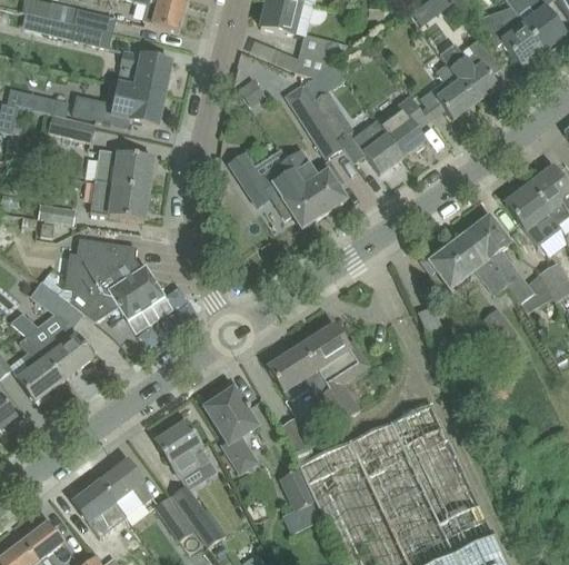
[(111,32),(116,17),(77,8),(77,7),(51,0),(48,17),(111,32)]
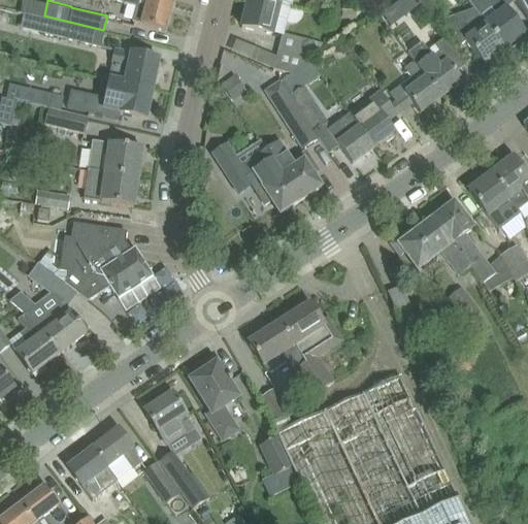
[(124,0),(135,3),(131,18),(131,19),(141,22),(144,22),(165,28),(172,0),(124,0)]
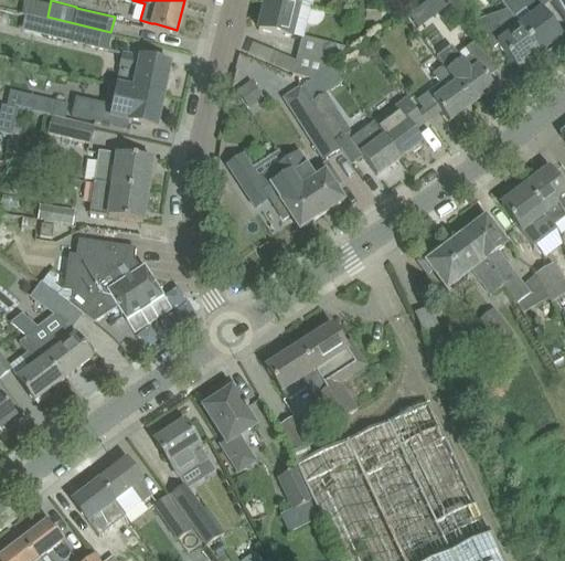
[(312,7),(299,3),(286,0),(264,0),(258,27),(291,34),(296,18),(309,21),(312,7)]
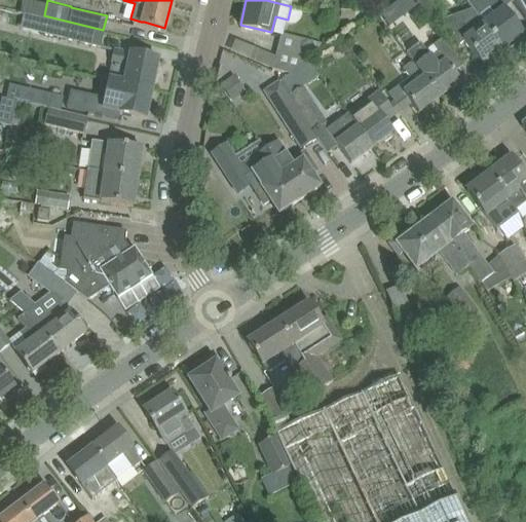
[(398,0),(406,11),(416,3),(413,0),(398,0)]
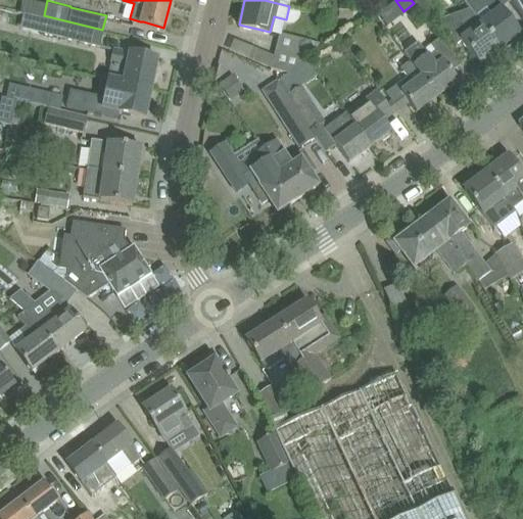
[(414,0),(426,17),(439,9),(432,0),(414,0)]
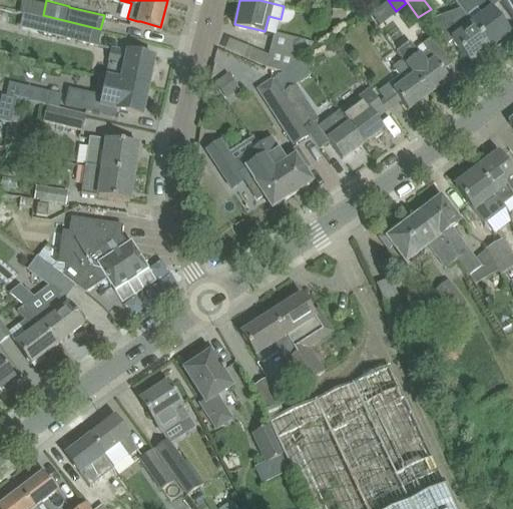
[(456,0),(460,6),(463,10),(490,46),(491,45),(493,47),(502,40),(500,38),(509,31),(511,30),(492,6),(492,5),(491,6),(486,0),(456,0)]
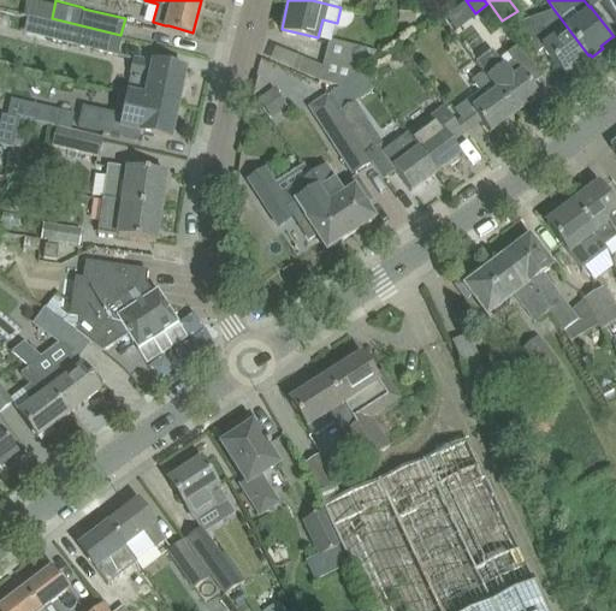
[(602,0),(615,19),(615,0),(602,0)]
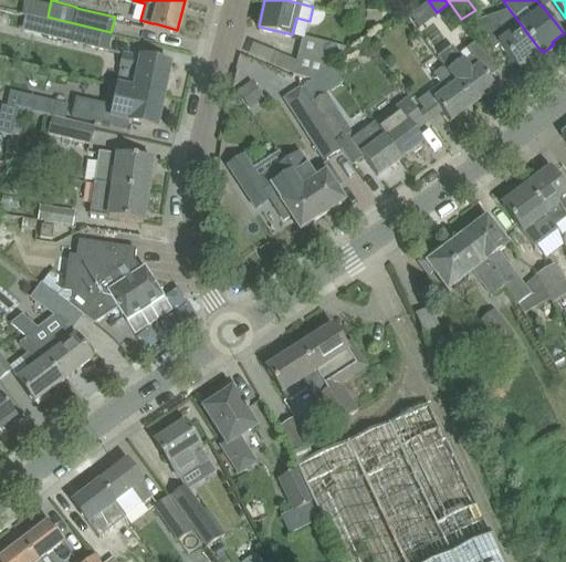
[(490,13),(473,19),(493,45),(499,41),(505,50),(519,68),(541,51),(511,11),(499,20),(495,17),(493,18),(490,13)]
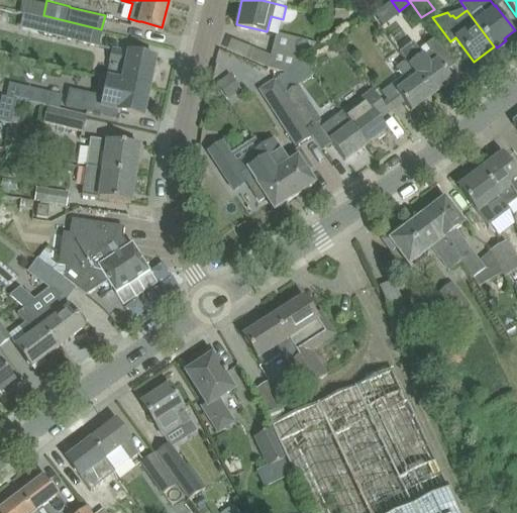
[(98,43),(101,29),(43,15),(39,29),(98,43)]
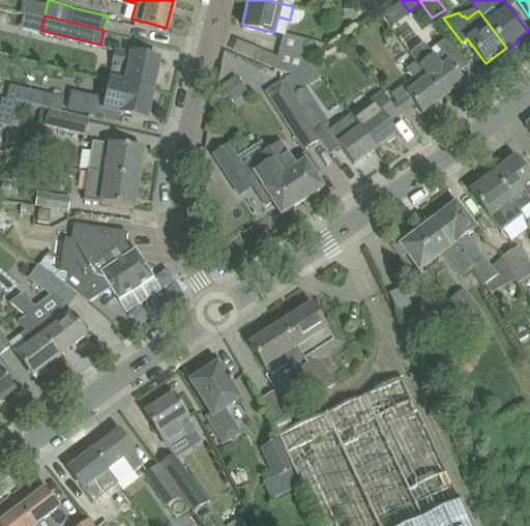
[(277,54),(274,66),(292,70),(295,69),(311,57),(316,39),(283,30),(277,54)]
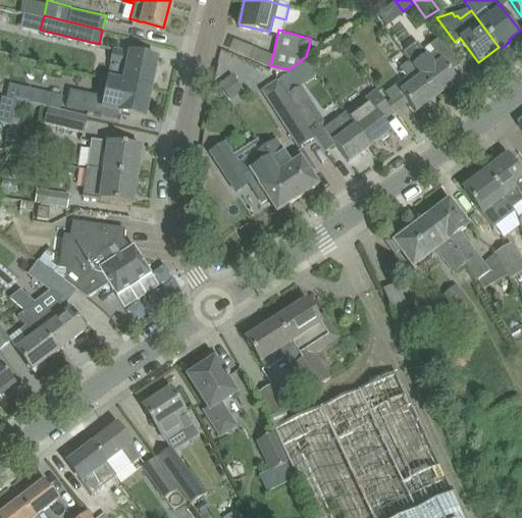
[(417,39),(403,49),(410,57),(436,94),(457,78),(450,67),(459,61),(447,45),(438,35),(429,42),(434,49),(428,53),(417,39)]
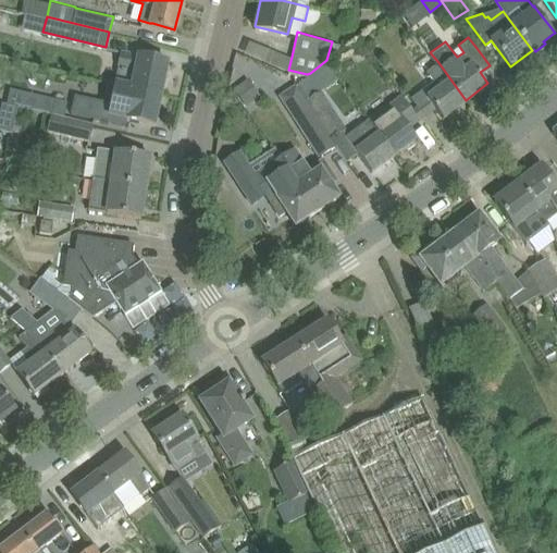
[(161,91),(168,59),(121,49),(114,82),(161,91)]
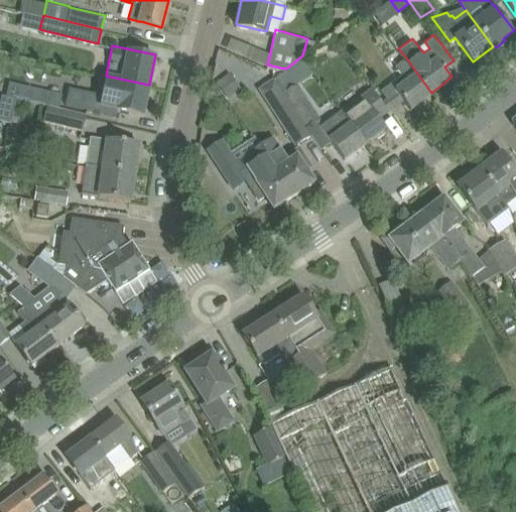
[(410,108),(431,93),(405,56),(395,65),(401,74),(380,89),(393,106),(402,99),(410,108)]
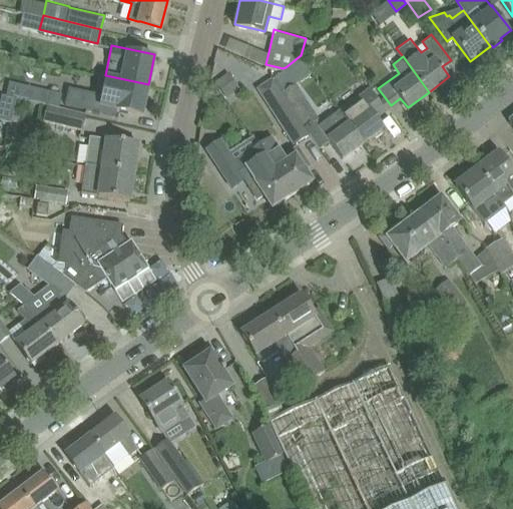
[(283,68),(275,75),(283,89),(292,103),(306,123),(304,124),(305,125),(319,145),(329,138),(342,156),(363,141),(339,109),(338,108),(320,122),(316,117),(318,115),(305,95),(296,81),(286,67),(283,68)]
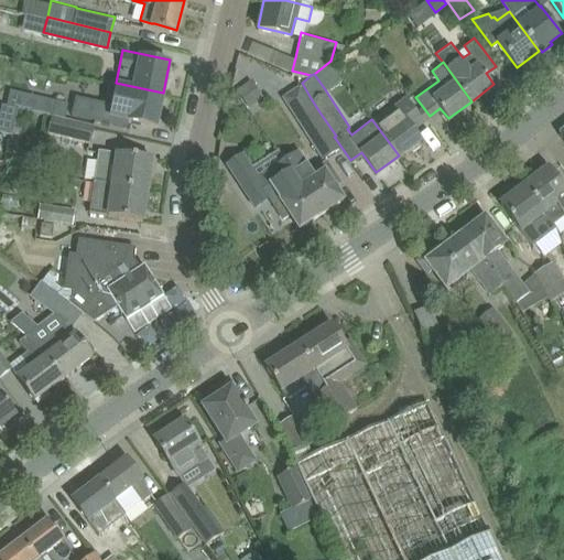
[(251,79),(237,90),(248,104),(262,94),(251,79)]
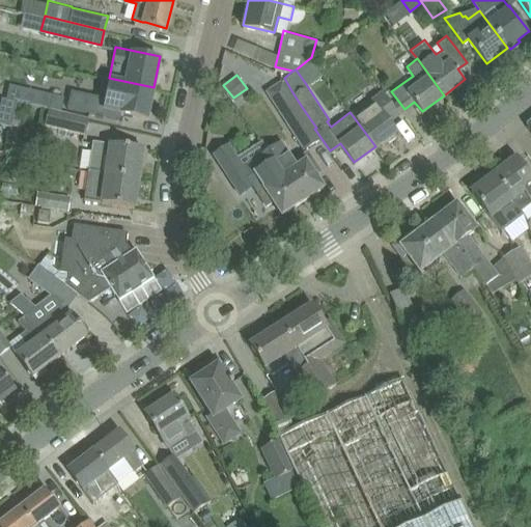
[(71,89),(67,105),(119,116),(120,111),(127,113),(147,117),(154,87),(109,78),(105,96),(71,89)]
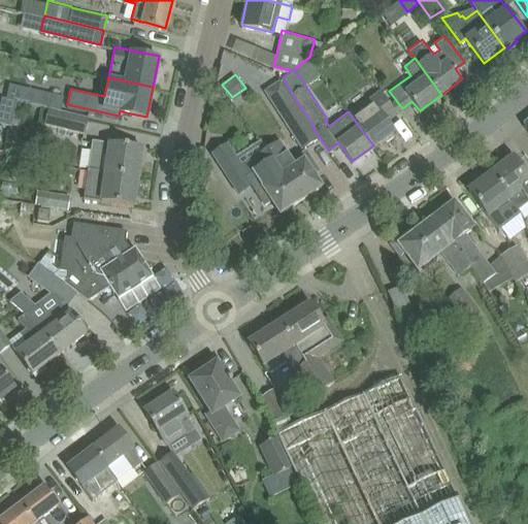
[(25,85),(11,97),(18,98),(34,102),(47,105),(47,106),(60,109),(63,94),(51,91),(25,85)]
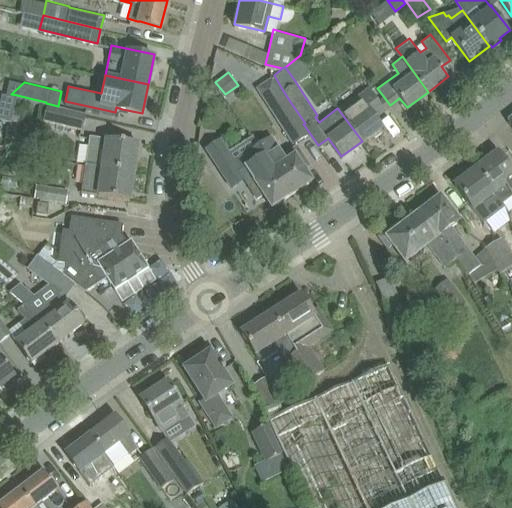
[(374,136),(382,130),(380,127),(383,125),(376,116),(385,108),(368,86),(338,109),(362,141),(372,133),(374,136)]
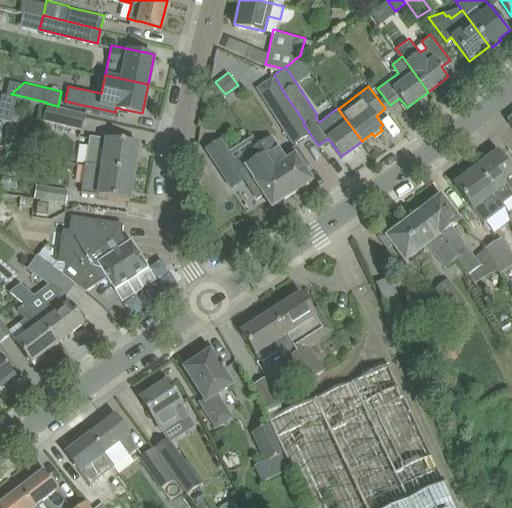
[(46,103),(42,118),(80,127),(84,112),(58,106),(46,103)]
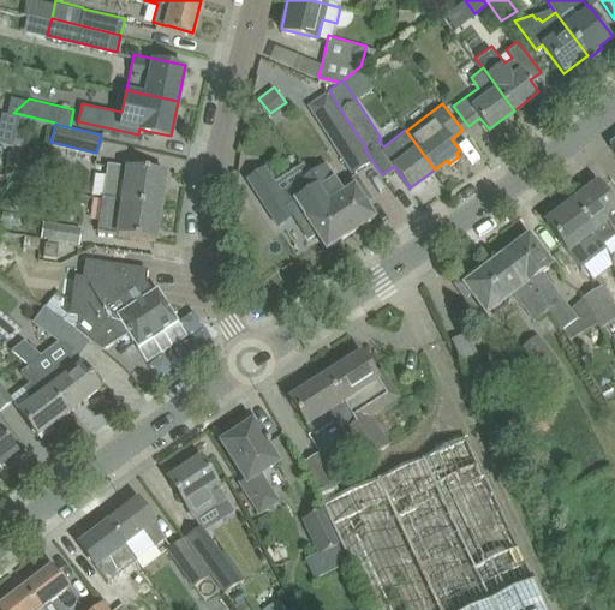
[(350,124),(330,136),(353,171),(369,160),(363,149),(364,149),(366,148),(350,124)]
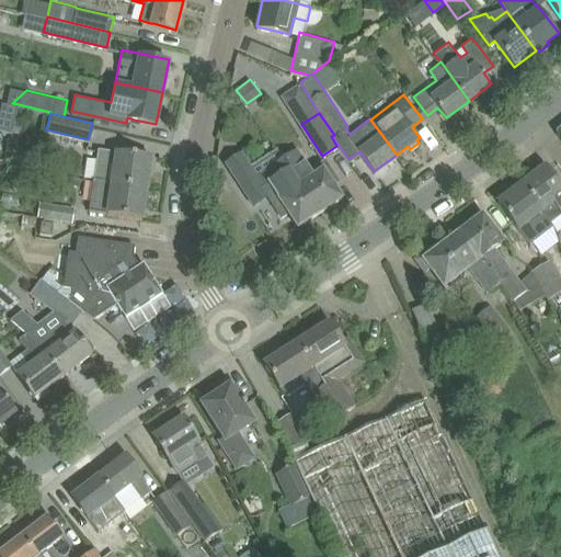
[(115,150),(98,147),(93,178),(147,186),(151,155),(115,149),(115,150)]
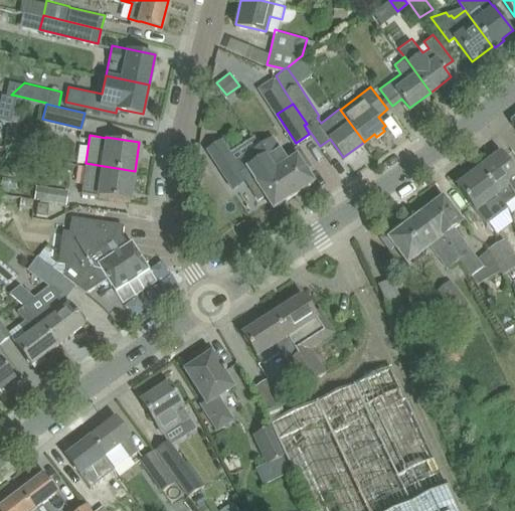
[(272,135),(260,143),(293,193),(313,180),(305,167),(310,164),(299,146),(285,155),(272,135)]
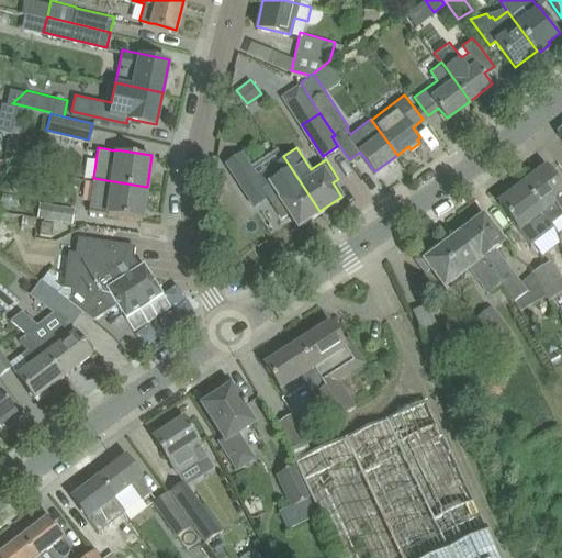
[(272,167),(257,176),(269,193),(267,194),(282,218),(289,212),(298,225),(319,211),(283,156),(270,165),(272,167)]
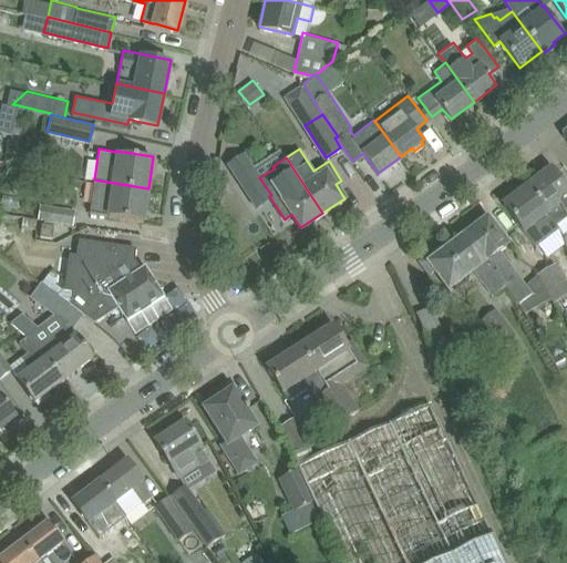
[(253,166),(237,176),(256,205),(269,196),(271,195),(259,177),(253,166)]
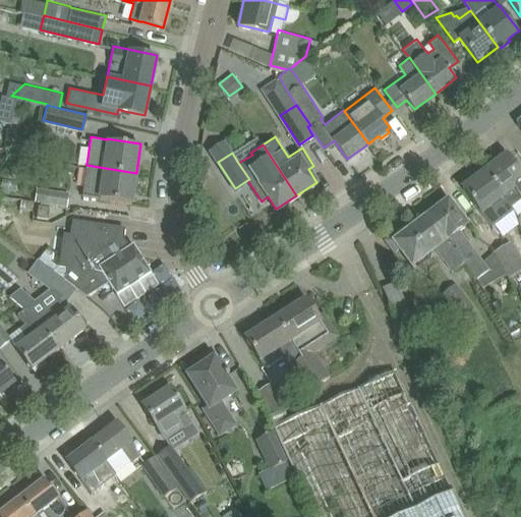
[(493,158),(482,166),(484,169),(509,202),(520,192),(520,193),(520,172),(506,153),(504,154),(496,161),(493,158)]
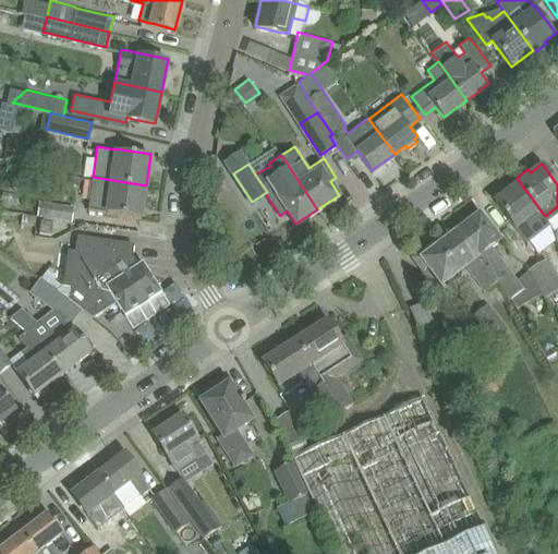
[(20,189),(22,172),(11,171),(9,188),(20,189)]
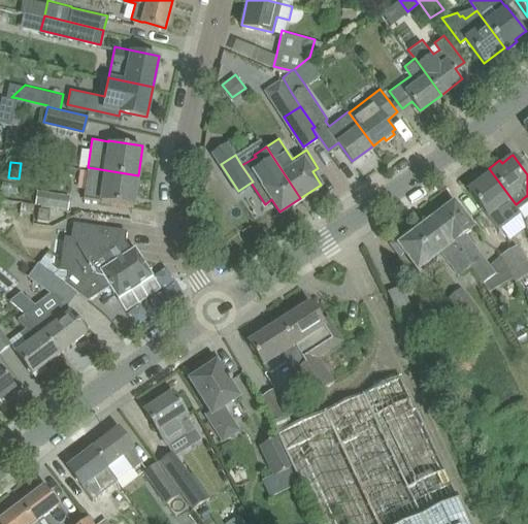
[(133,204),(138,175),(88,167),(84,196),(101,199),(101,200),(133,204)]
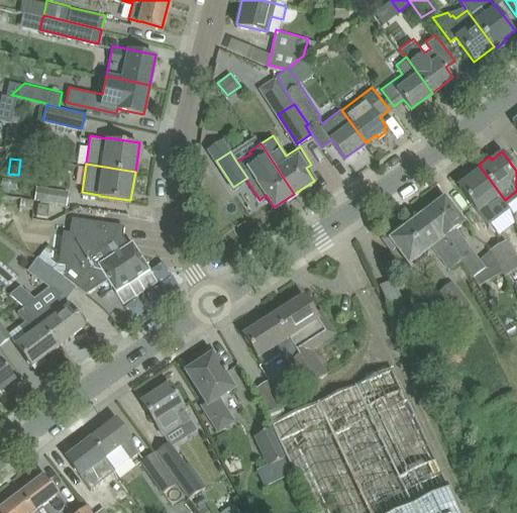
[(481,168),(458,185),(477,208),(488,223),(510,206),(505,200),(481,168)]
